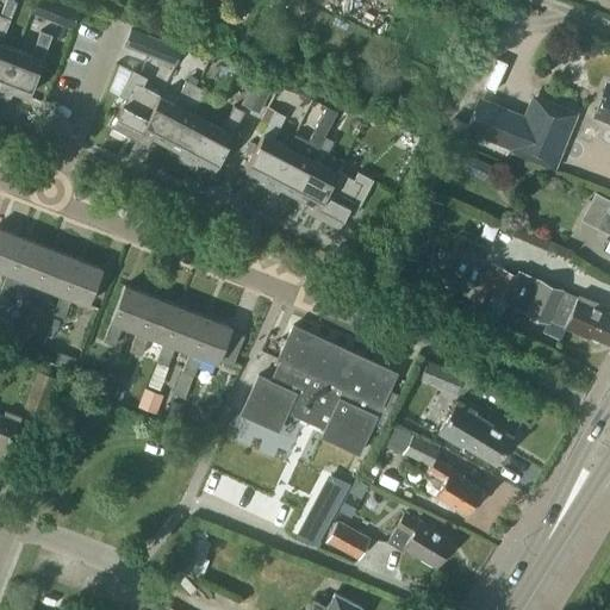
[(14,0),(5,0),(0,13),(0,88),(16,49),(0,43),(17,0),(14,0)]
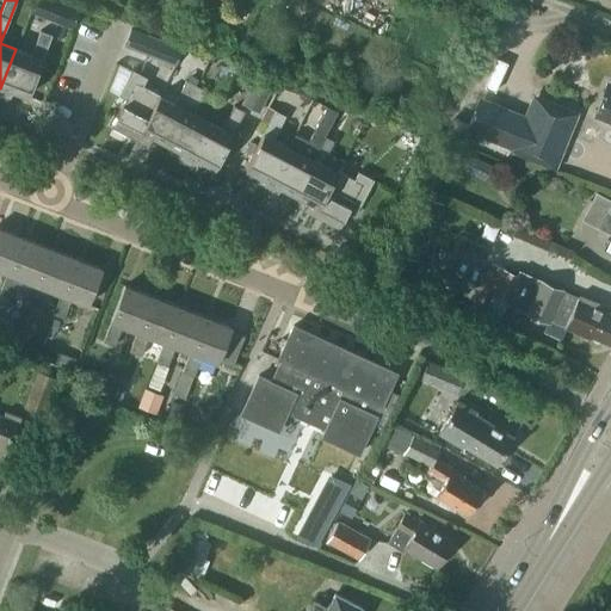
[(37,0),(32,13),(56,22),(63,1),(59,0),(37,0)]
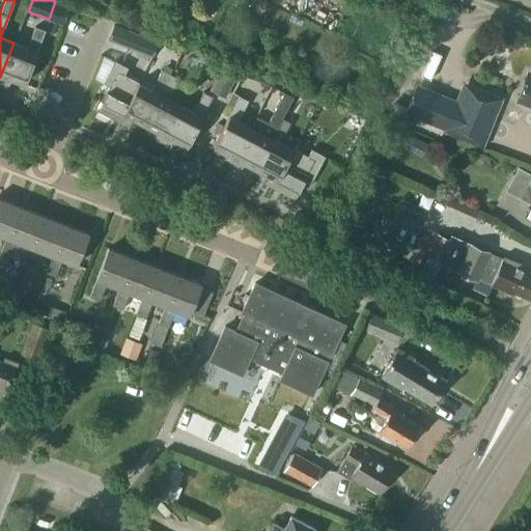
[(113,24),(107,40),(136,51),(142,35),(113,24)]
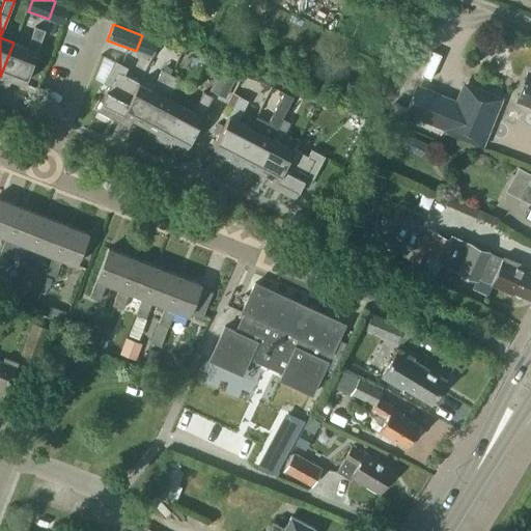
[(27,47),(14,43),(0,77),(0,81),(7,85),(10,77),(24,82),(36,52),(45,30),(35,26),(27,47)]
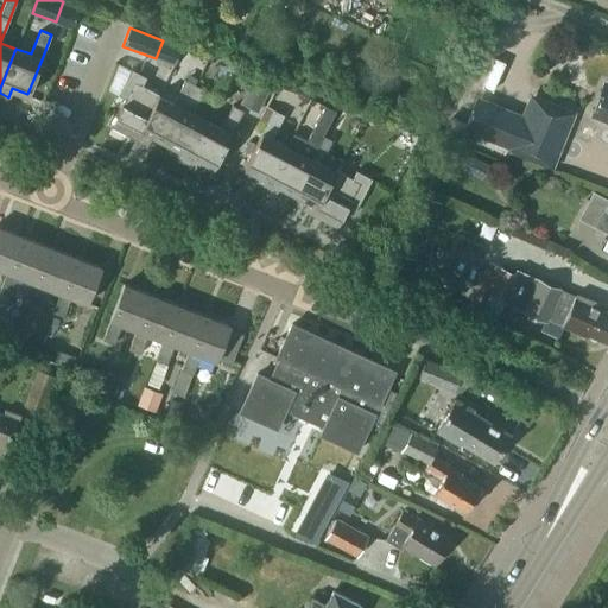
[(112,125),(137,138),(159,94),(143,84),(146,76),(131,68),(118,94),(125,97),(112,125)]
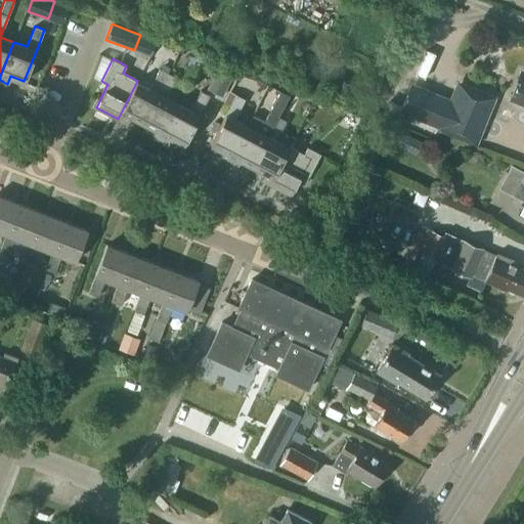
[(233,73),(218,64),(206,87),(222,95),(233,73)]
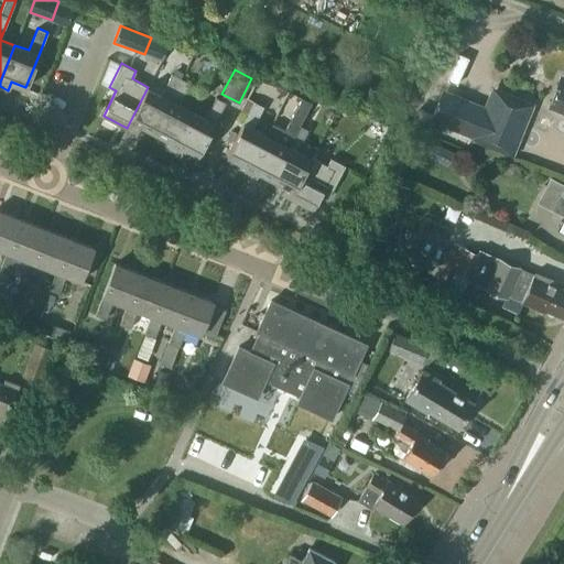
[(140,125),(153,131),(181,78),(172,74),(161,95),(148,88),(149,87),(148,87),(127,128),(136,132),(140,125)]
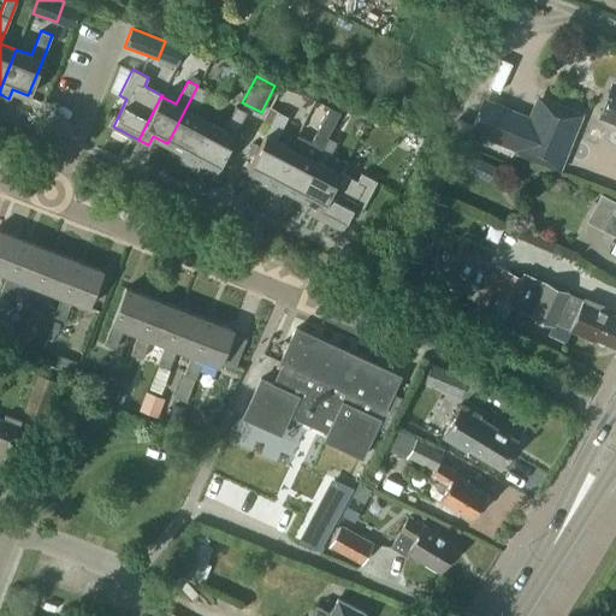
[(602,117),(615,123),(615,84),(602,117)]
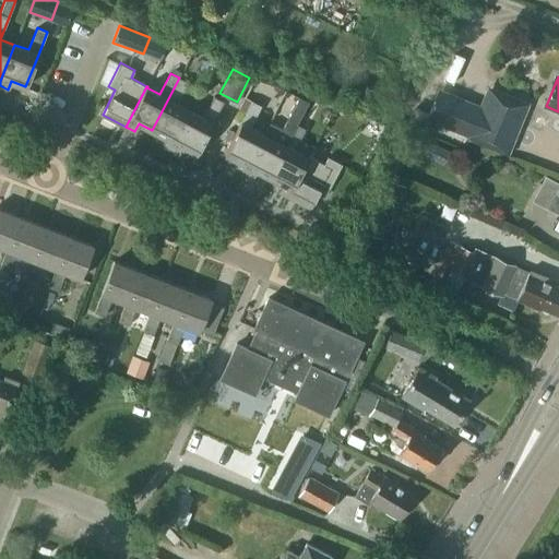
[(152,130),(164,137),(159,144),(169,150),(190,110),(177,104),(188,82),(179,78),(152,130)]
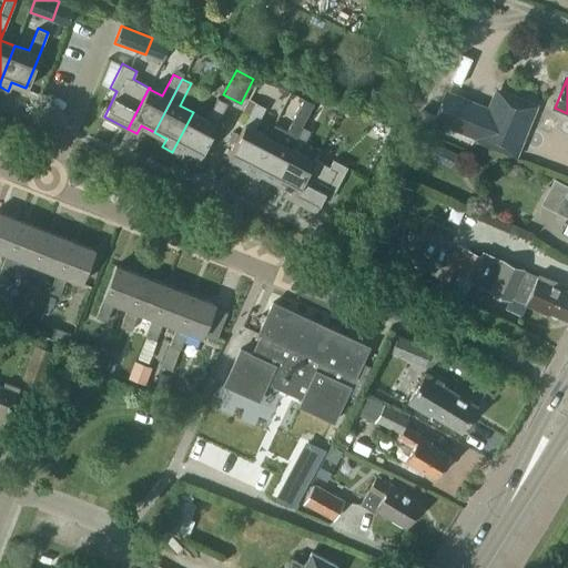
[(448,98),(440,115),(438,122),(480,139),(479,141),(510,154),(531,102),(500,90),(490,114),(448,98)]
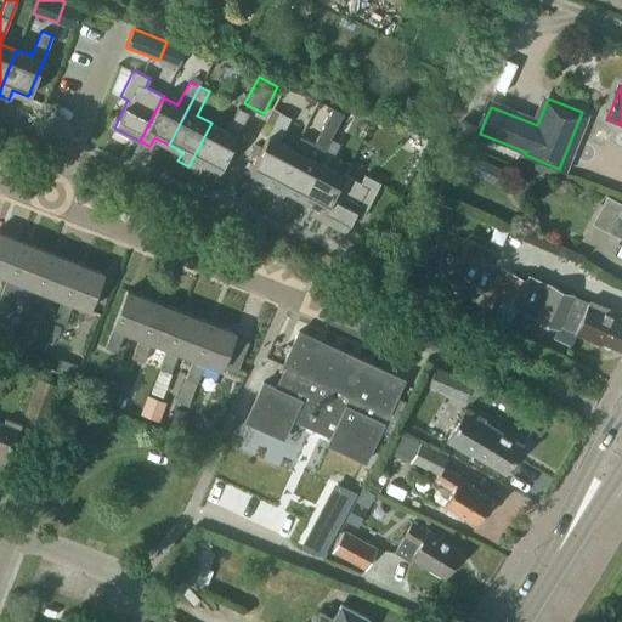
[(226,130),(211,123),(188,167),(199,171),(203,163),(218,170),(236,136),(237,137),(249,113),(238,107),(226,130)]
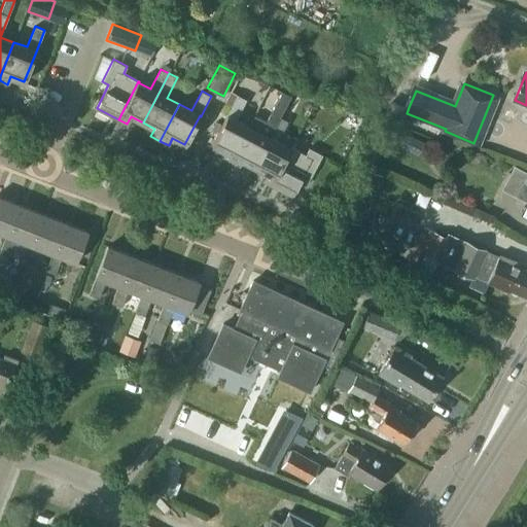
[(246,99),(237,94),(237,95),(231,91),(224,102),(231,106),(226,115),(212,144),(224,150),(220,157),(230,163),(248,126),(236,119),(246,99)]
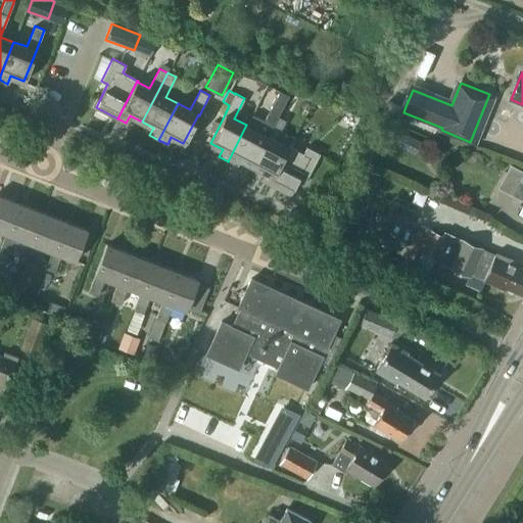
[(289,94),(284,104),(295,110),(300,99),(289,94)]
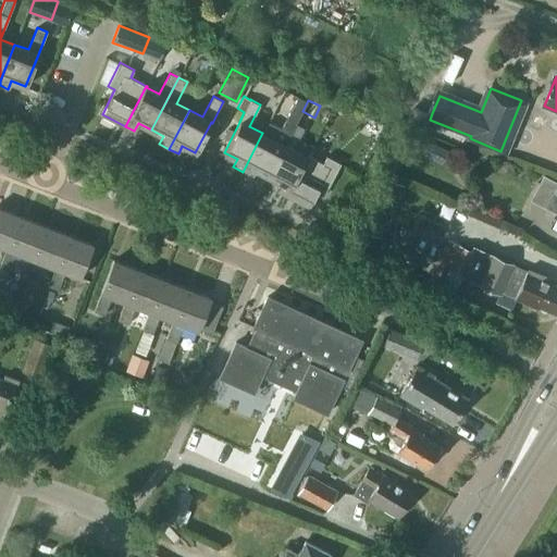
[(302,108),(291,101),(284,113),(296,120),(302,108)]
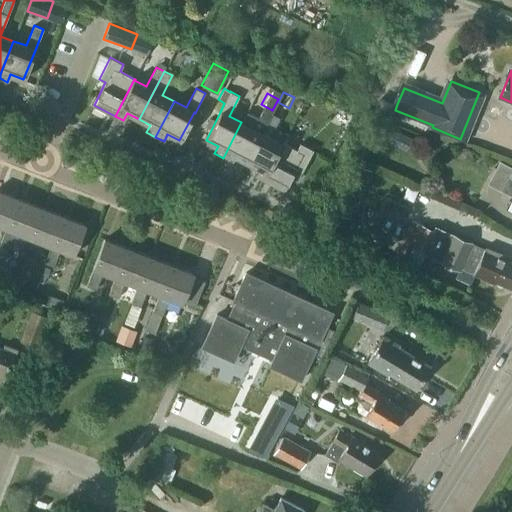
[(277,102),(272,113),(280,117),(285,107),(277,102)]
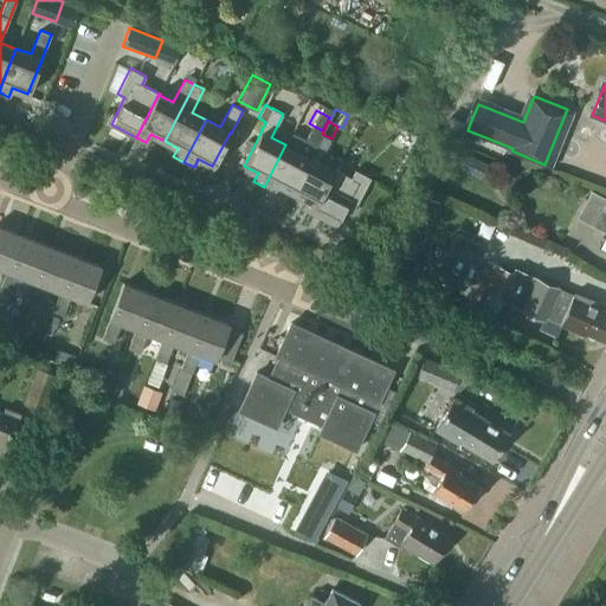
[(300,152),(285,144),(264,187),(274,192),(278,184),(291,191),(322,134),(311,129),(300,152)]
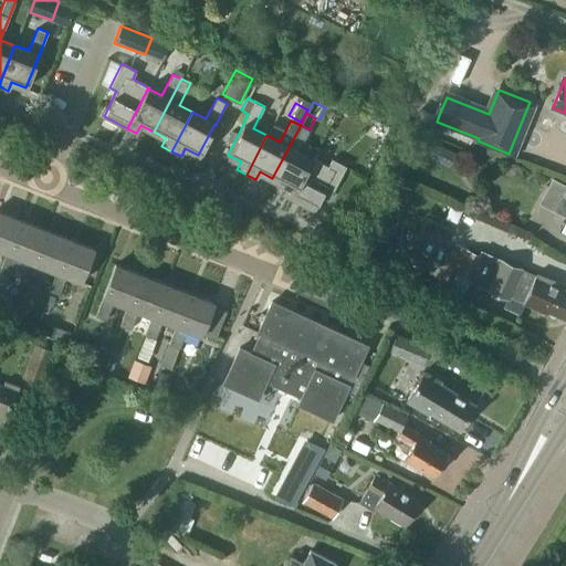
[(310,129),(301,125),(272,178),(285,185),(281,194),(291,198),(312,157),(311,158),(299,152),(310,129)]
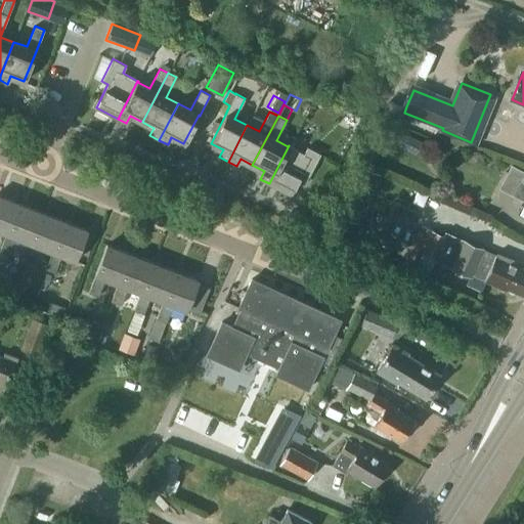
[(398,130),(393,142),(410,150),(417,138),(398,130)]
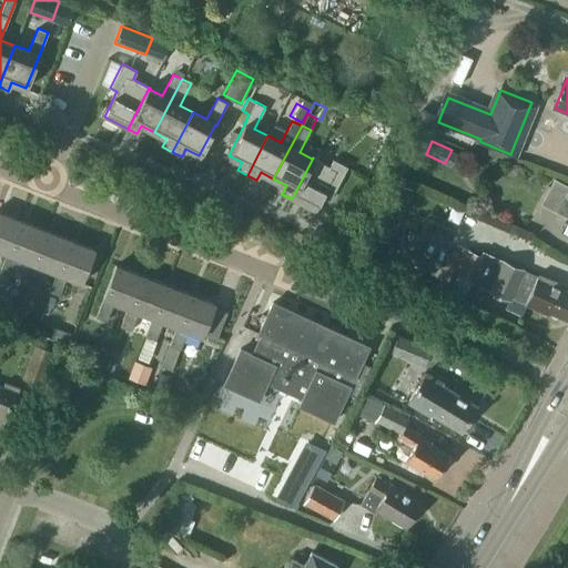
[(330,165),(313,158),(292,199),(315,211),(328,186),(335,190),(347,165),(333,159),(330,165)]
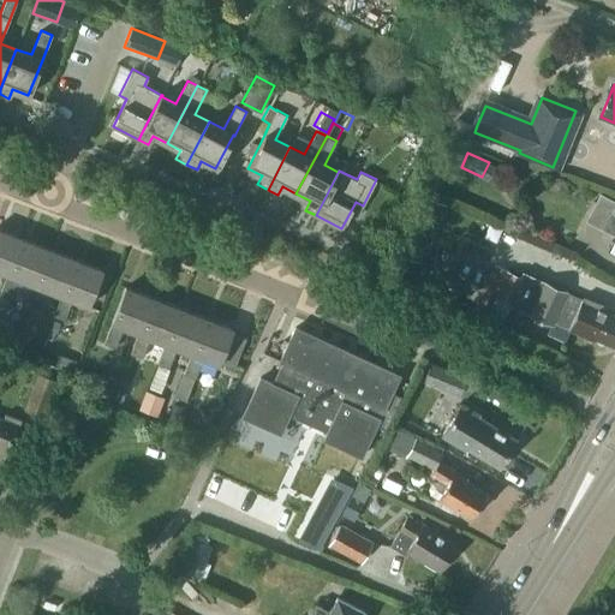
[(614,214),(610,212),(614,203),(614,201),(601,193),(586,220),(602,228),(603,227),(614,233),(614,214)]
